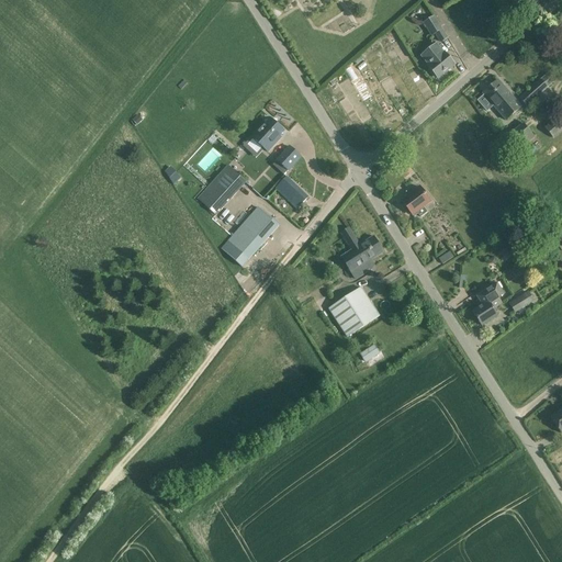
[(433,17),(423,22),(430,36),(434,34),(439,43),(446,38),(433,17)]
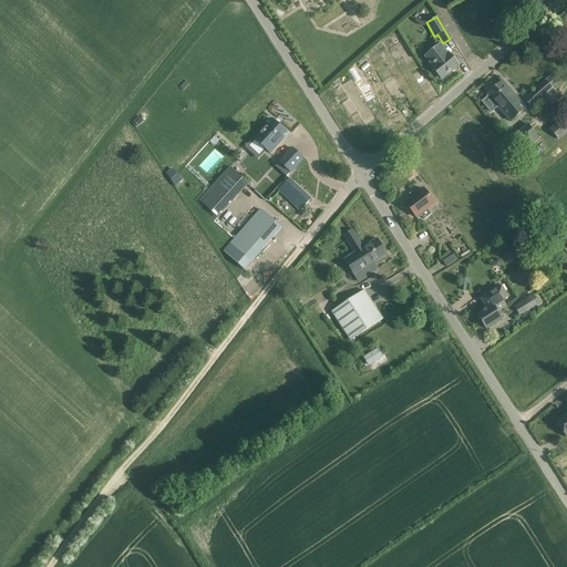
[(425,58),(433,65),(432,66),(442,79),(457,65),(447,53),(447,54),(440,45),(425,58)]
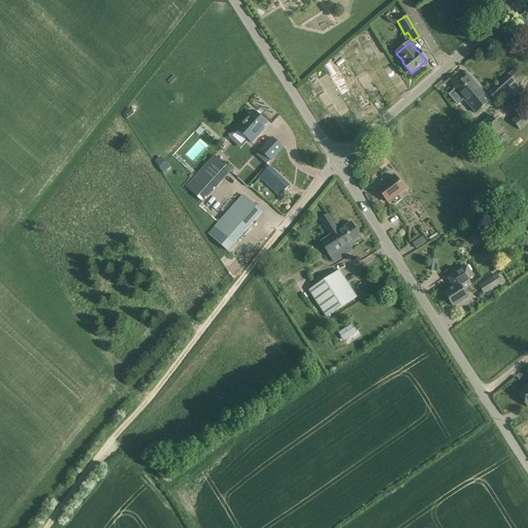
[(513,71),(488,93),(494,100),(520,79),(521,77),(515,69),(513,71)]
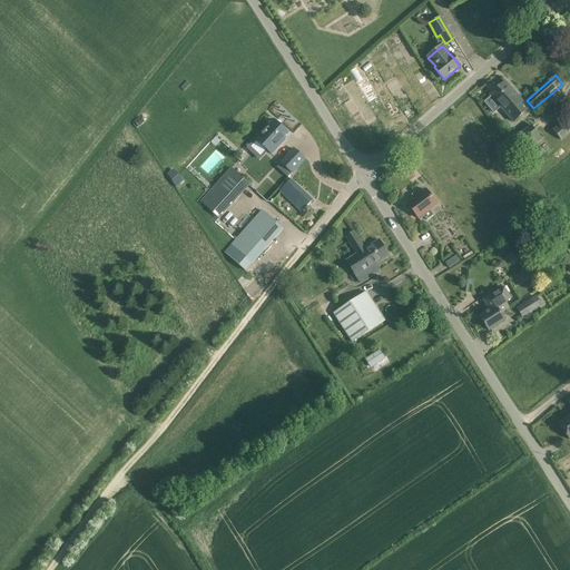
[(485,101),(484,102),(494,114),(500,108),(513,123),(529,109),(505,81),(490,96),(491,97),(485,101)]
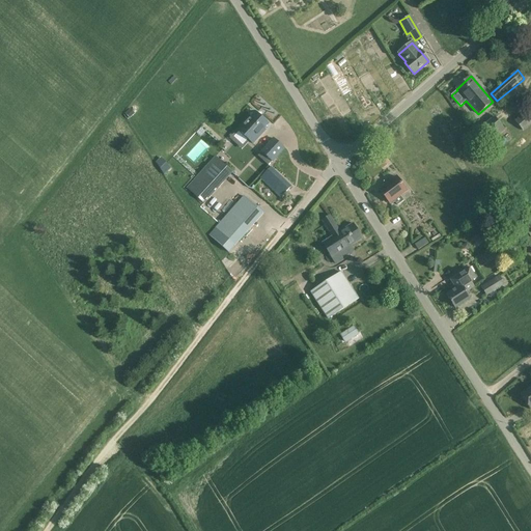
[(134,114),(130,109),(126,114),(129,118),(134,114)]
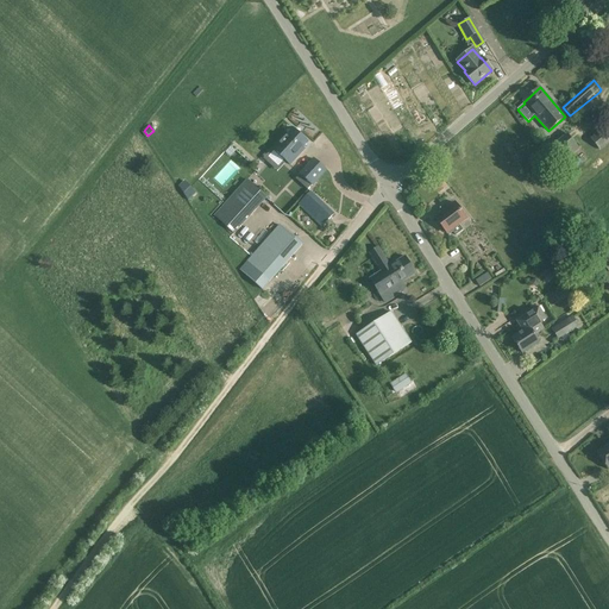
[(288,136),(275,150),(277,152),(290,165),(299,156),(296,155),(308,142),(301,136),(301,129),(294,129),(287,130),(288,136)]
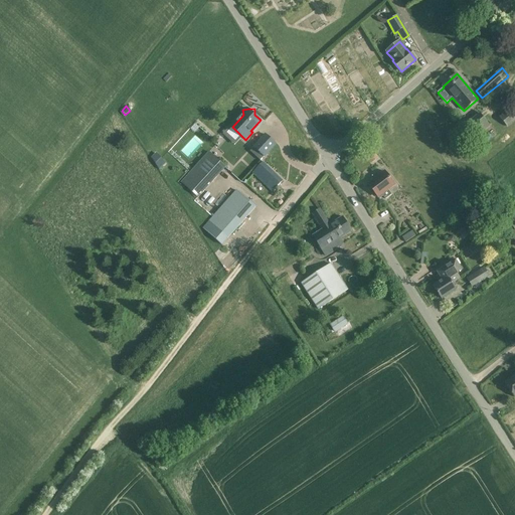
[(507,127),(514,119),(514,115),(510,109),(499,118),(507,127)]
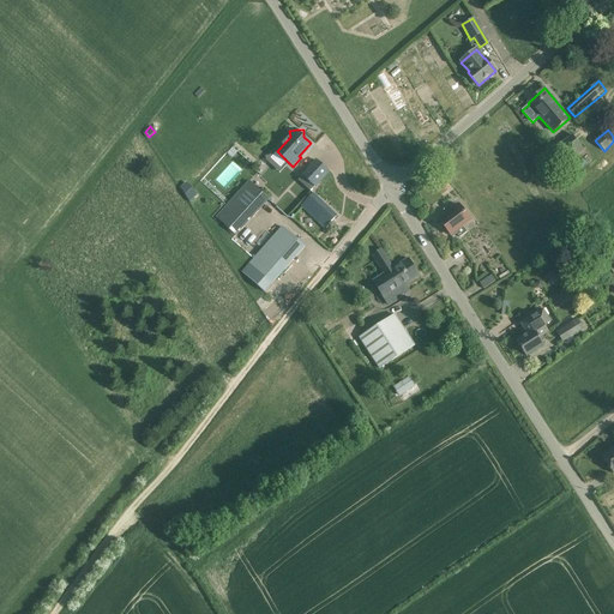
[(572,134),(552,152),(563,168),(584,150),(572,134)]
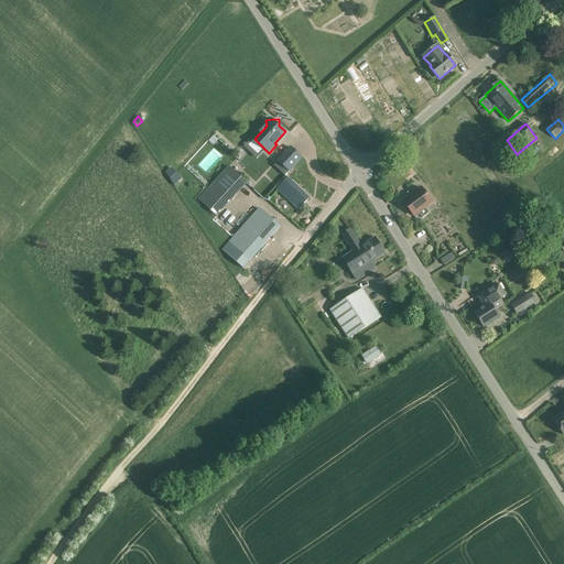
[(279,162),(274,166),(285,175),(289,171),(290,172),(302,158),(291,148),(278,161),(279,162)]
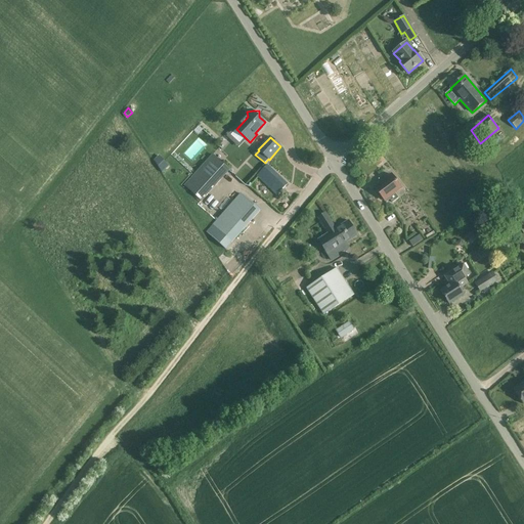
[(378,151),(370,157),(376,164),(383,159),(378,151)]
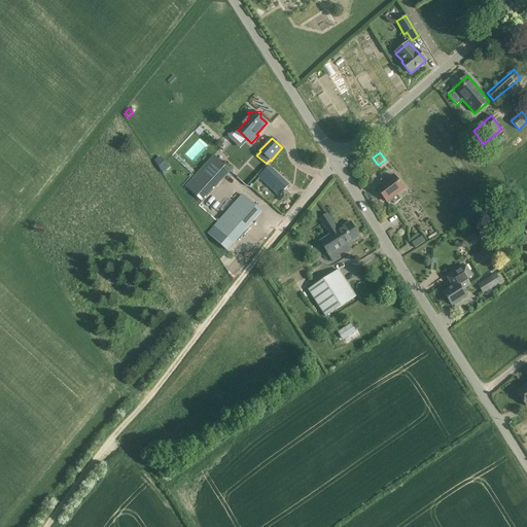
[(154,161),(163,172),(169,166),(160,155),(154,161)]
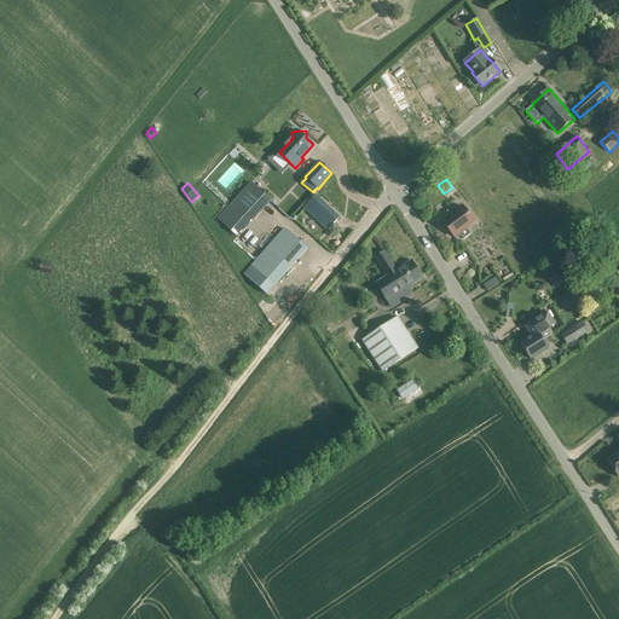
[(238,238),(272,202),(252,183),(218,219),(238,238)]
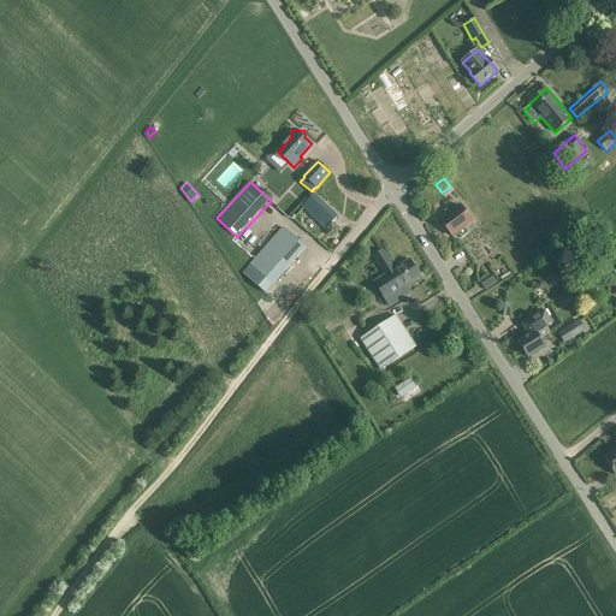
[(338,215),(315,194),(302,207),(325,230),(338,215)]
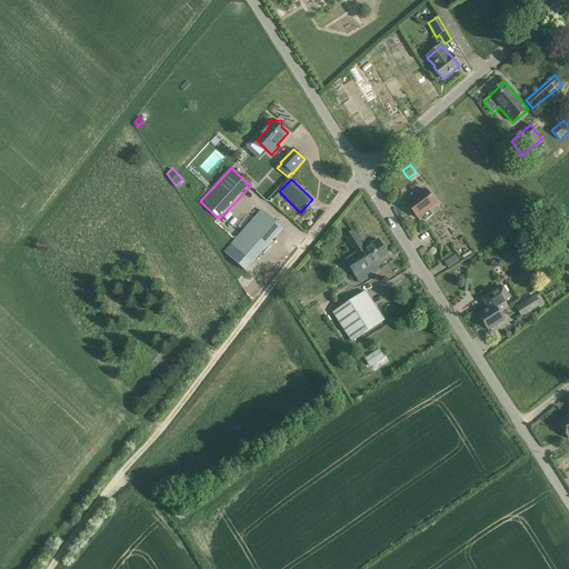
[(418,218),(436,205),(426,190),(407,203),(418,218)]
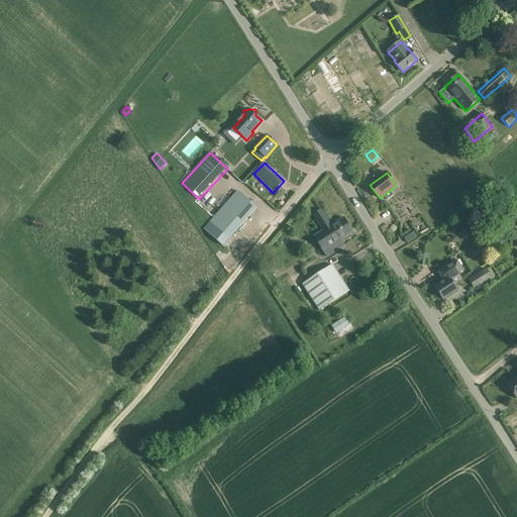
[(255,210),(236,192),(210,222),(204,228),(223,245),(229,239),(255,210)]
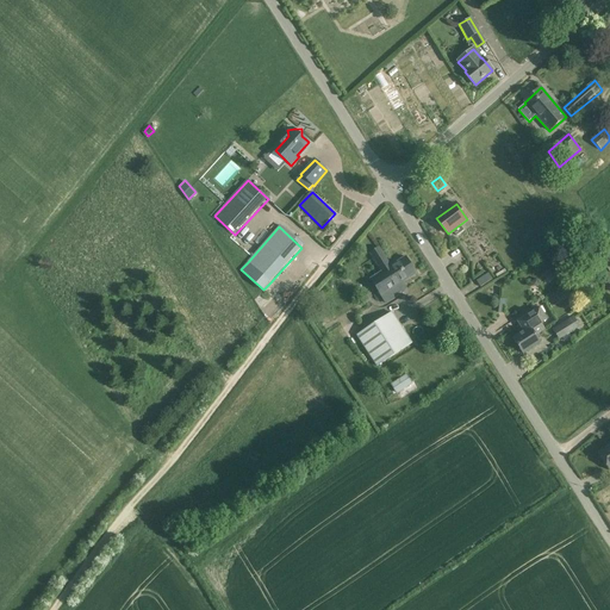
[(356,238),(366,249),(374,241),(365,231),(356,238)]
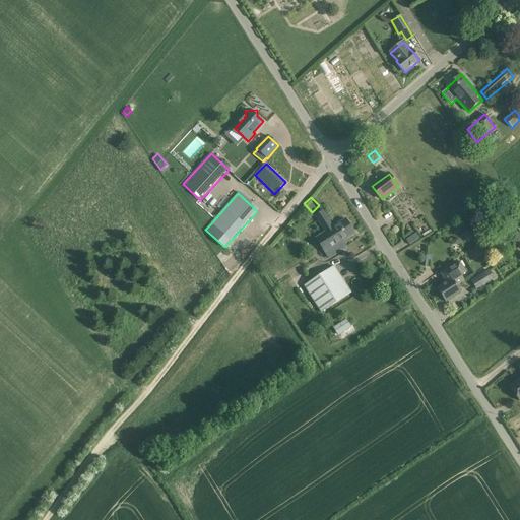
[(325,232),(316,238),(325,253),(329,260),(343,250),(340,244),(354,235),(345,219),(333,226),(323,211),(315,216),(325,232)]
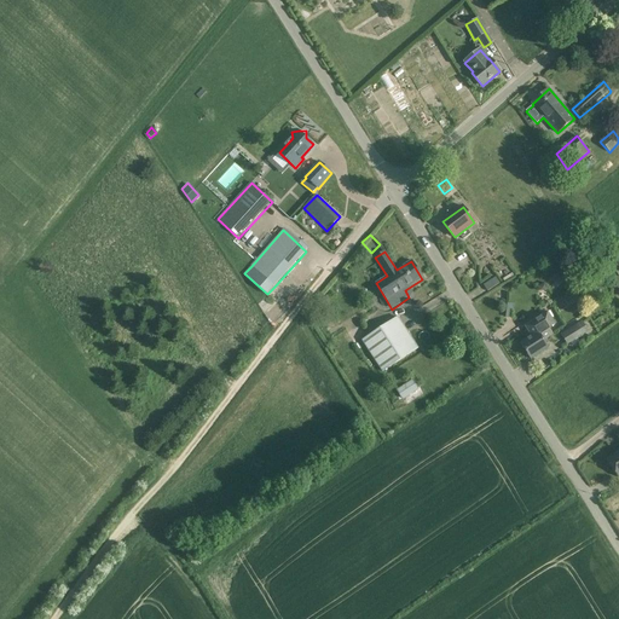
[(553,335),(548,328),(554,324),(547,313),(525,327),(532,337),(521,345),(531,359),(548,348),(543,341),(553,335)]
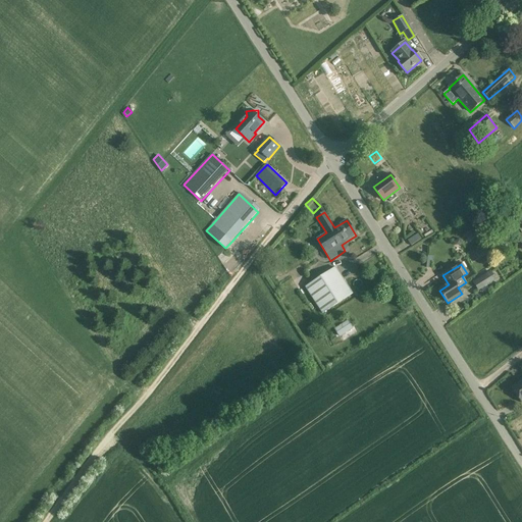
[(354,294),(336,266),(305,288),(322,314),(354,294)]
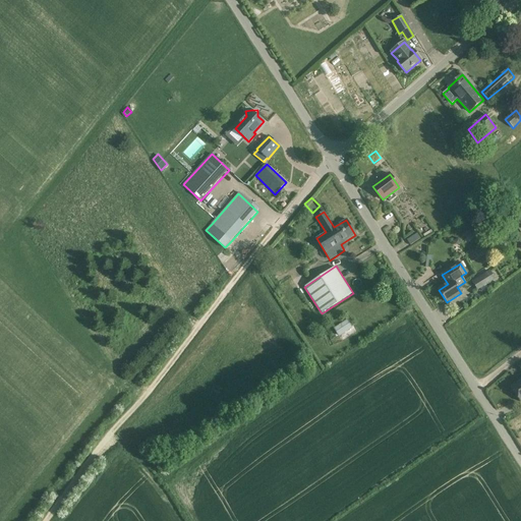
[(490,272),(473,282),(478,291),(496,279),(490,272)]
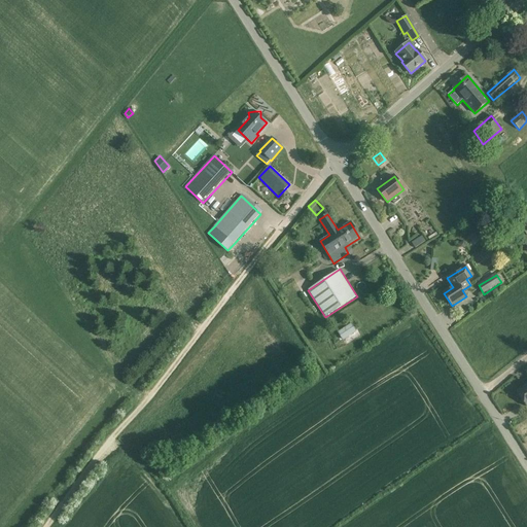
[(305,277),(293,284),(297,290),(309,283),(305,277)]
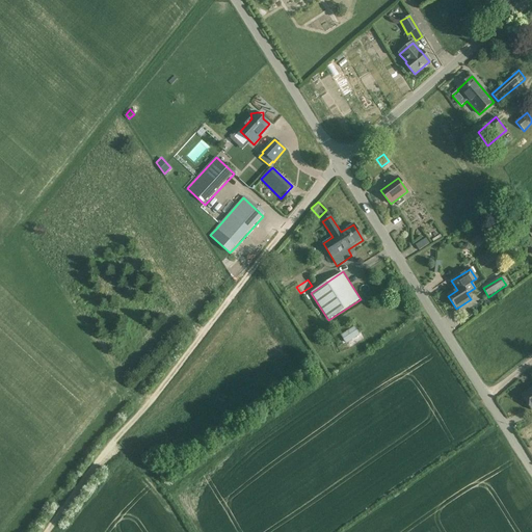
[(341,335),(346,343),(360,334),(354,325),(341,335)]
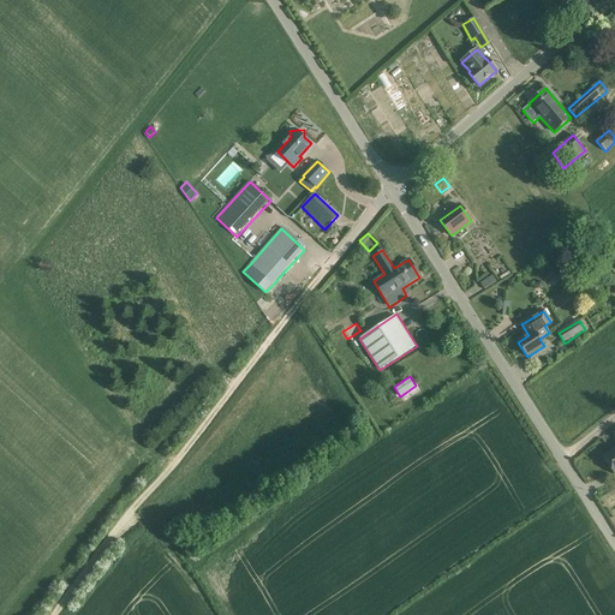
[(614,447),(603,455),(614,473),(614,447)]
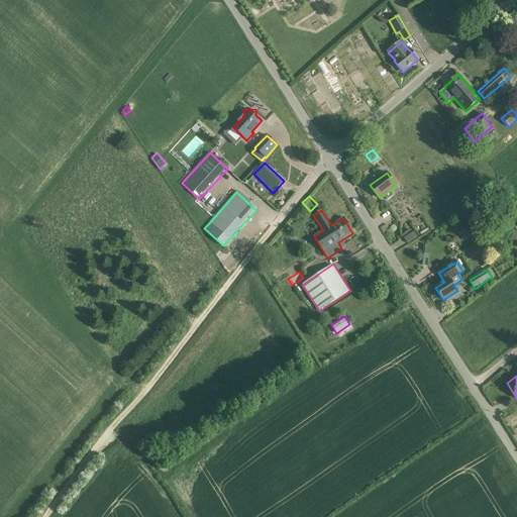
All buildings are outlined.
